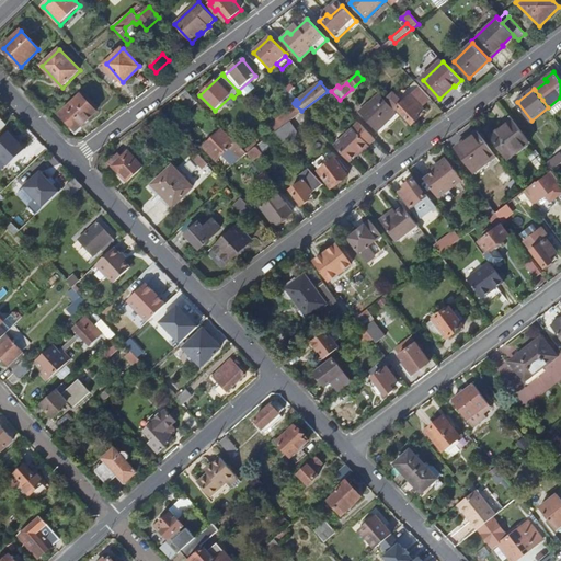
[(179,96),(191,110),(197,103),(185,90),(179,95),(180,96),(179,96)]
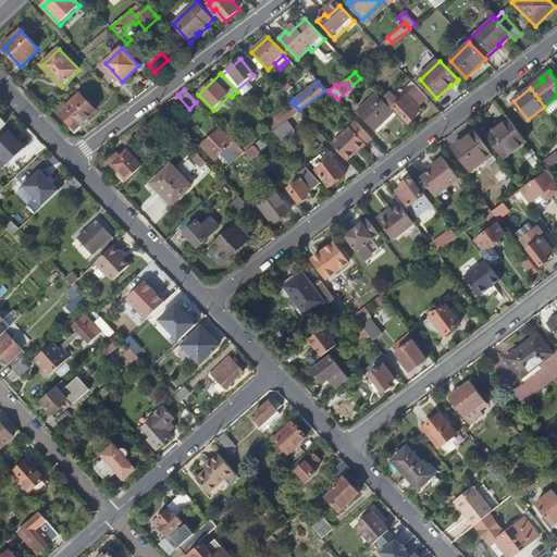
[(421,108),(408,94),(404,89),(399,89),(394,95),(391,91),(383,99),(393,110),(395,108),(410,123),(418,116),(415,113),(421,108)]
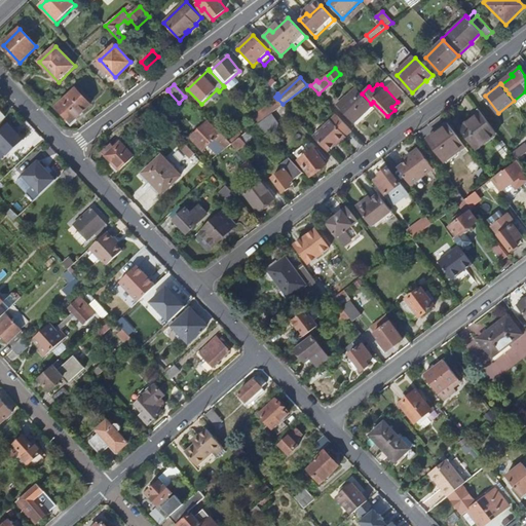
[(76,88),(57,107),(73,123),(91,105),(76,88)]
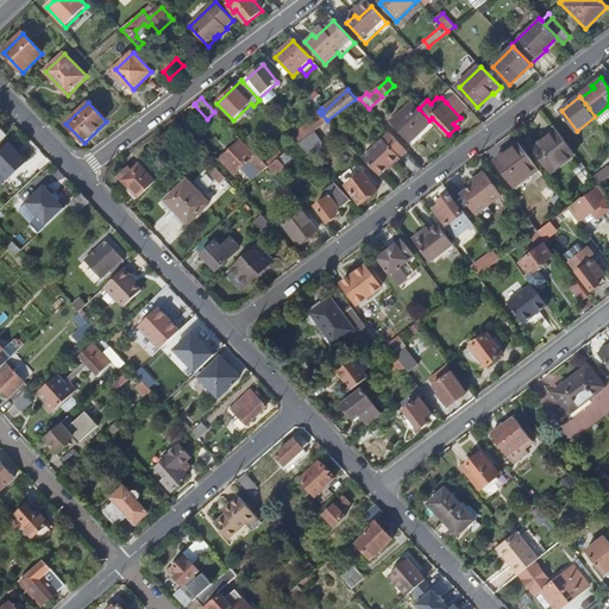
[(390,123),(410,143),(432,123),(429,120),(419,108),(413,102),(390,123)]
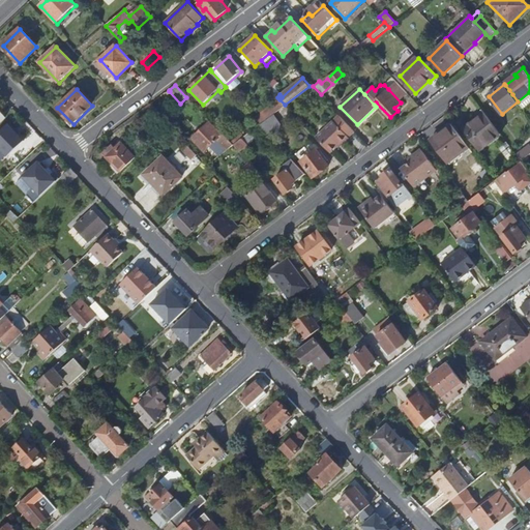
[(280,99),(255,118),(261,124),(272,115),(286,106),(285,105),(280,99)]
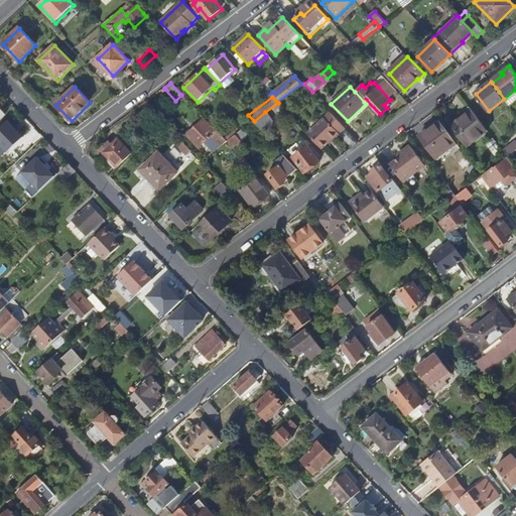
[(452,124),(468,145),(487,130),(472,109),(452,124)]
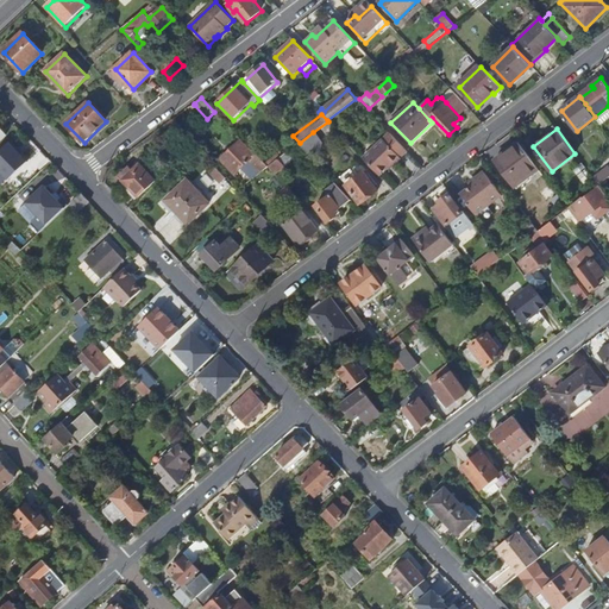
[(297,144),(309,156),(322,145),(313,132),(300,143),(297,144)]
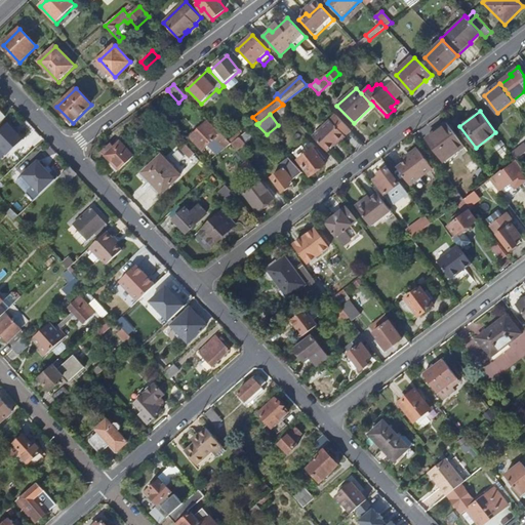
[(337,115),(314,136),(328,151),(345,134),(346,136),(352,130),(337,115)]
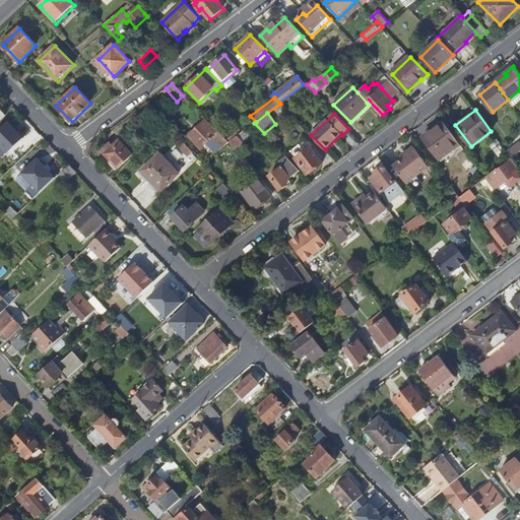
[(205,121),(189,137),(201,149),(214,137),(221,145),(226,140),(214,128),(213,130),(205,121)]
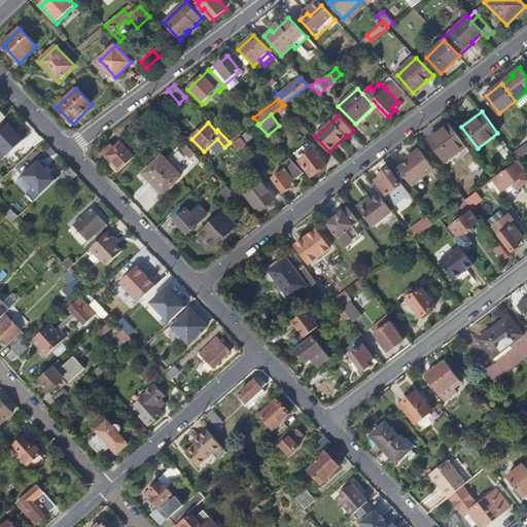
[(0,133),(0,147),(9,156),(25,142),(20,136),(15,132),(18,130),(11,124),(0,133)]
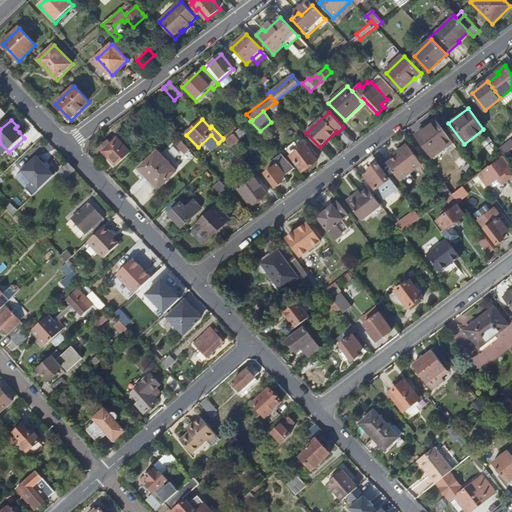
[(417,135),(435,159),(455,144),(437,120),(417,135)]
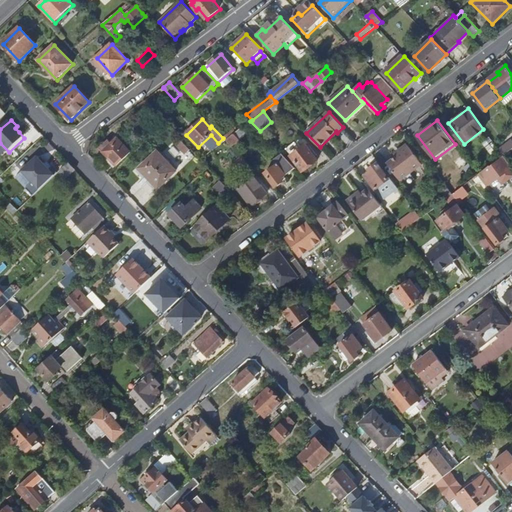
[(225,140),(231,147),(238,139),(233,134),(225,140)]
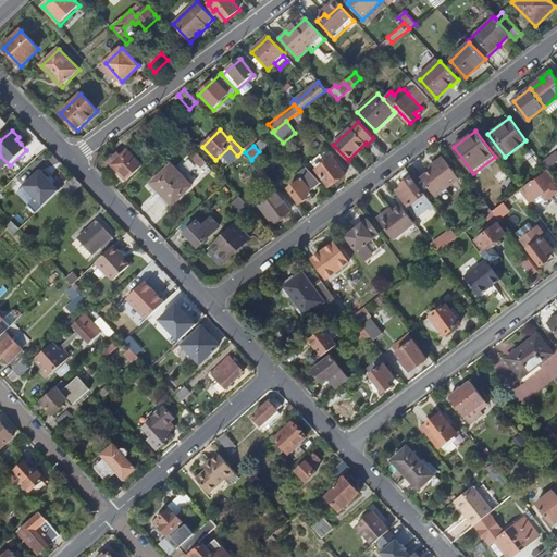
[(195,173),(202,180),(214,166),(195,149),(184,161),(196,172),(195,173)]
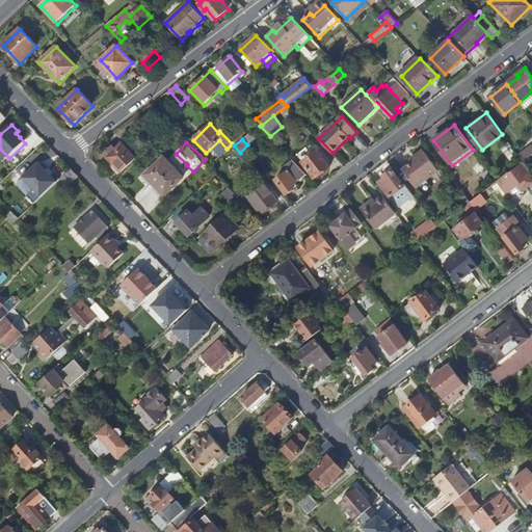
[(107,159),(122,174),(136,159),(123,145),(107,159)]
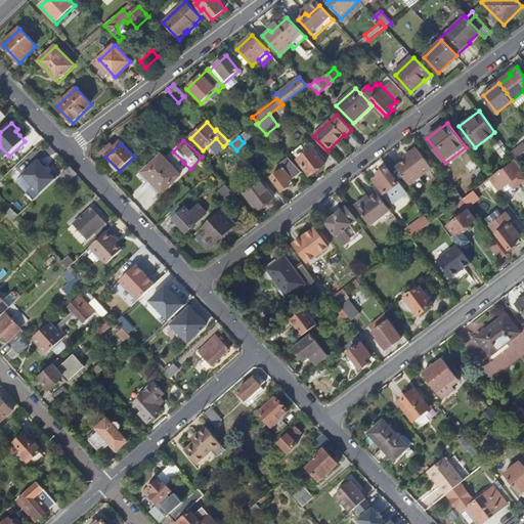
[(519,146),(511,153),(516,159),(523,153),(519,146)]
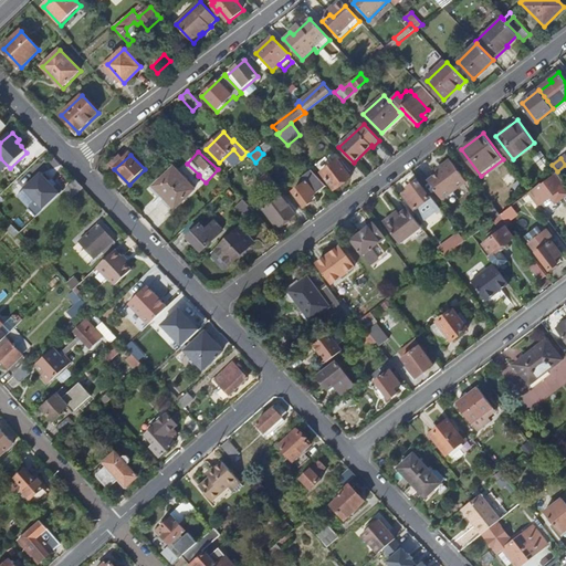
[(443,200),(468,181),(451,159),(442,167),(444,169),(428,181),(443,200)]
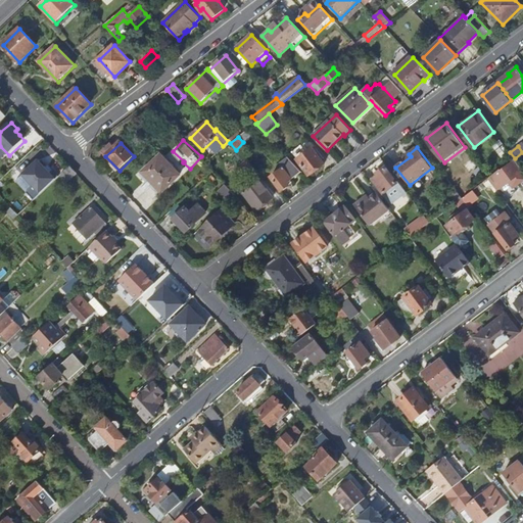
[(299,161),(311,176),(325,164),(319,156),(316,152),(315,150),(299,161)]
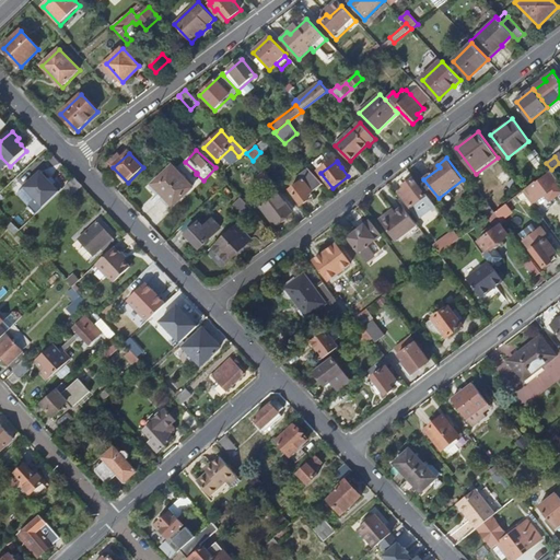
[(173,165),(150,188),(162,200),(165,197),(175,207),(194,188),(173,165)]
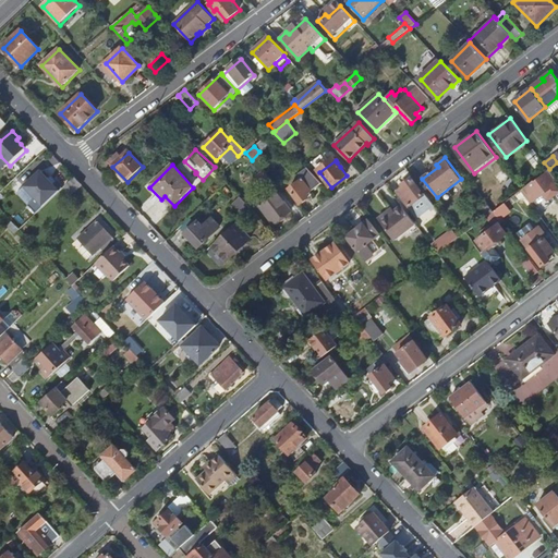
[(255,177),(266,187),(273,181),(263,170),(255,177)]
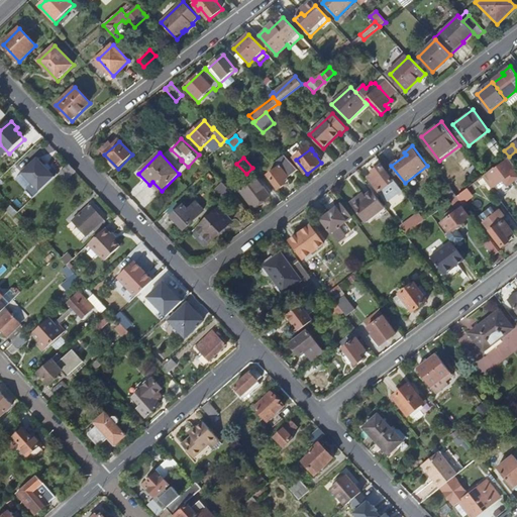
[(23,175),(40,193),(59,176),(54,170),(50,173),(38,160),(23,175)]
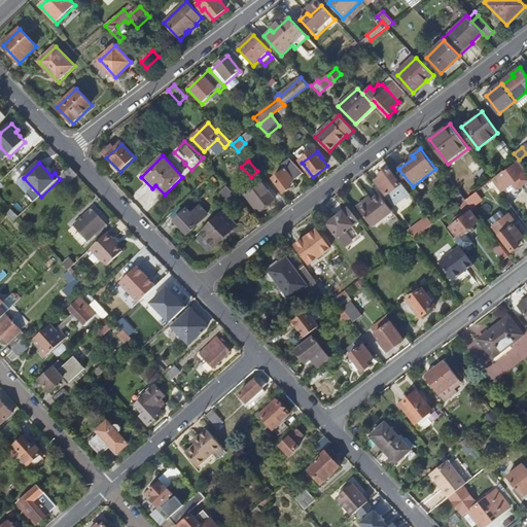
[(294,163),(273,178),(284,192),(291,186),(290,184),(304,174),(294,163)]
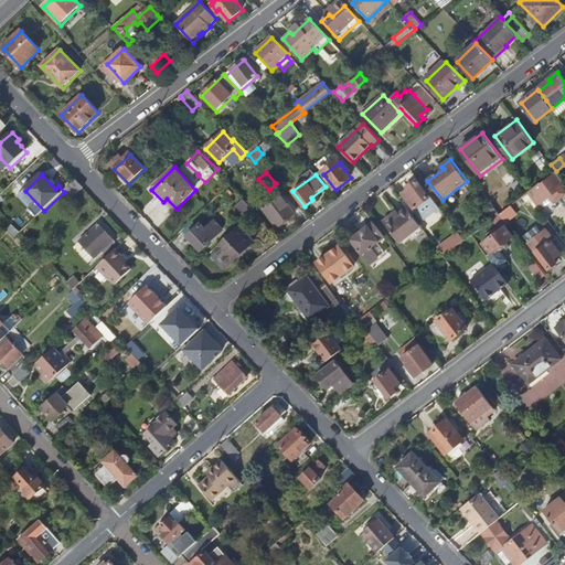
[(564,190),(553,174),(531,190),(540,202),(552,193),(556,200),(564,193),(564,190)]
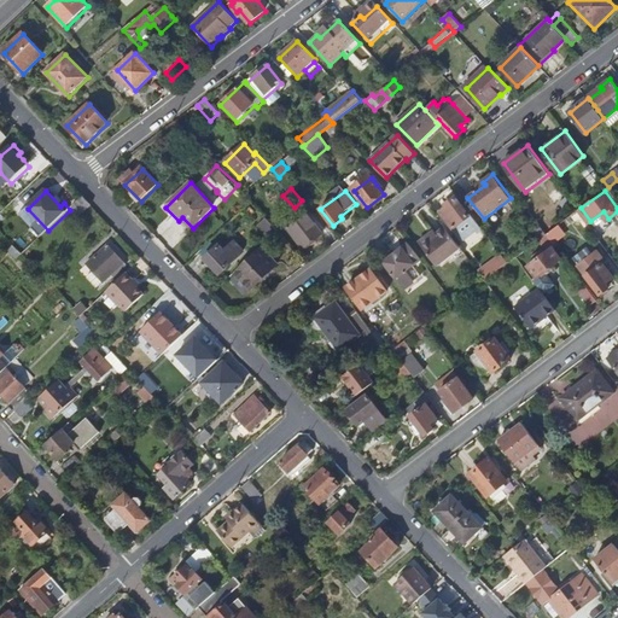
[(83,197),(73,208),(81,217),(93,207),(83,197)]
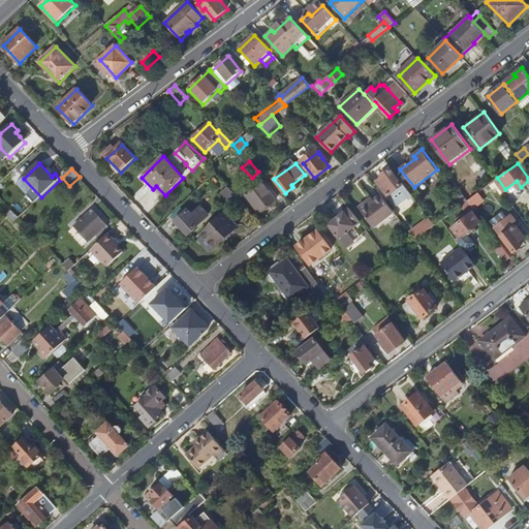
[(378,182),(399,209),(413,196),(404,184),(403,185),(391,169),(382,176),(384,178),(378,182)]
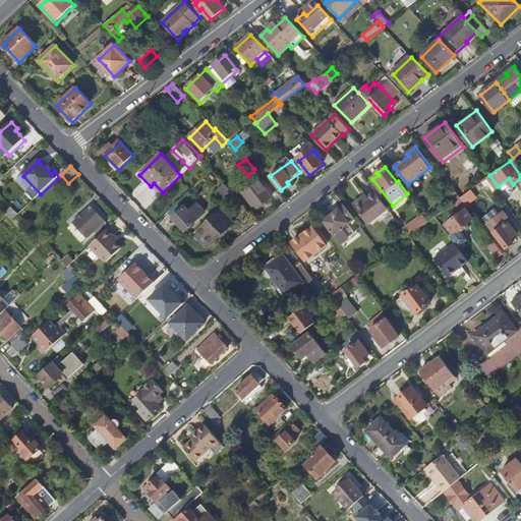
[(490,182),(486,178),(482,181),(485,186),(490,182)]
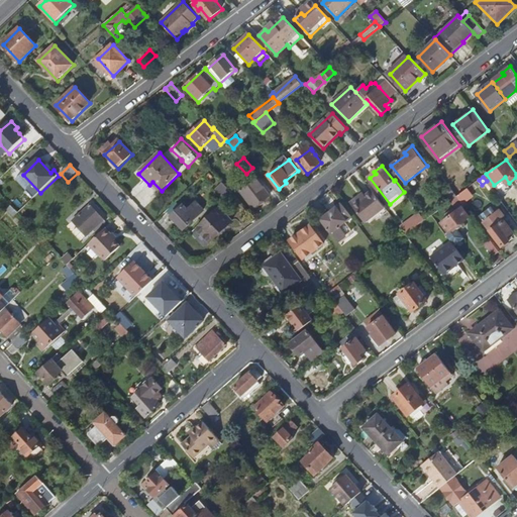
[(241,192),(254,208),(270,196),(256,180),(241,192)]
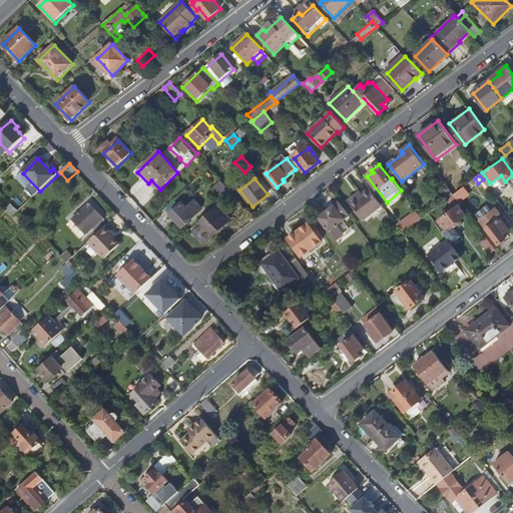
[(230,191),(221,180),(214,186),(224,197),(230,191)]
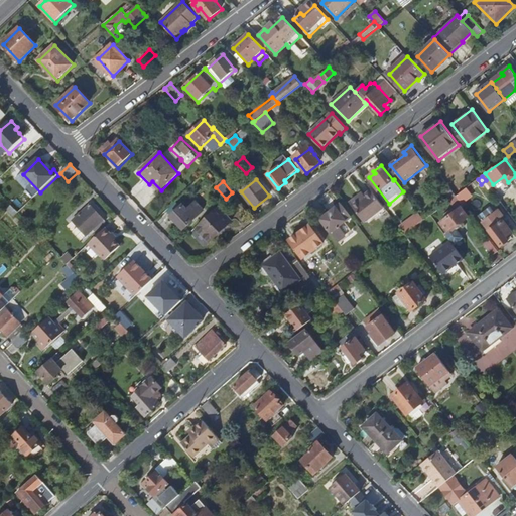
[(499,194),(508,187),(503,181),(494,187),(499,194)]
